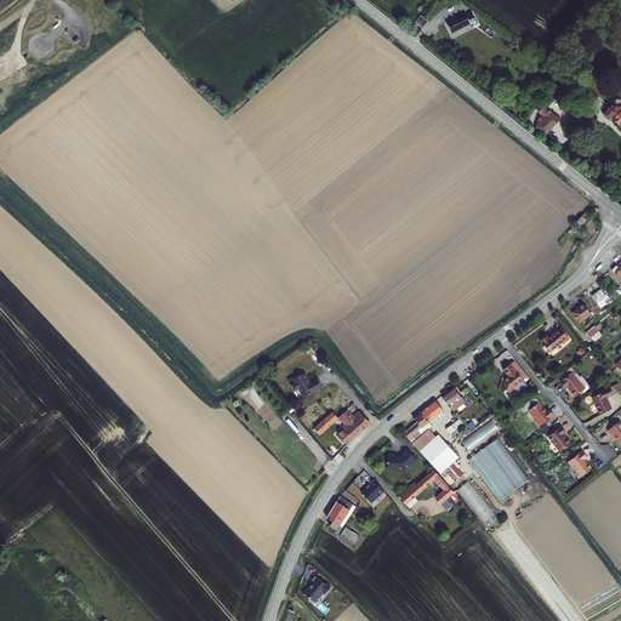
[(480,21),(474,9),(469,12),(467,9),(449,20),(455,30),(473,21),(476,24),(480,21)]
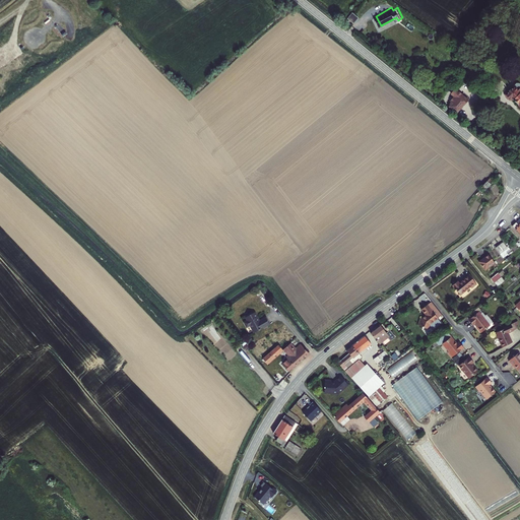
[(514,81),(511,78),(503,88),(504,89),(503,90),(506,92),(507,91),(508,92),(509,91),(519,101),(519,83),(516,80),(514,81)]
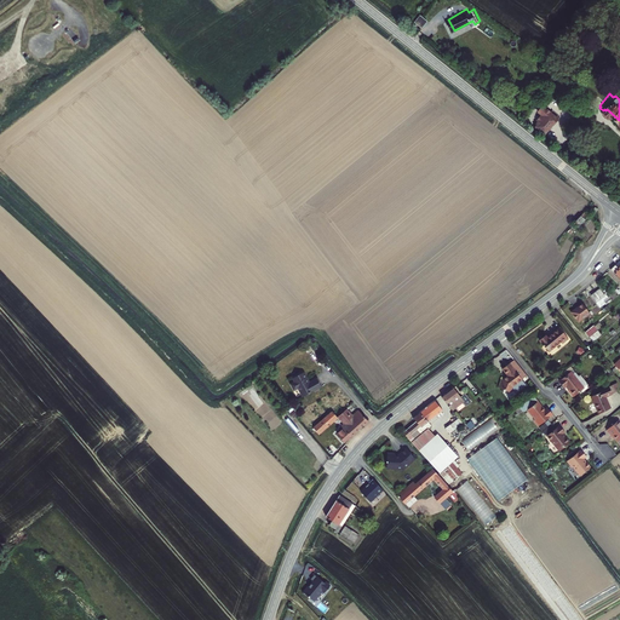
[(560,115),(544,103),(539,109),(543,112),(538,118),(540,120),(537,125),(545,131),(554,121),(555,121),(560,115)]
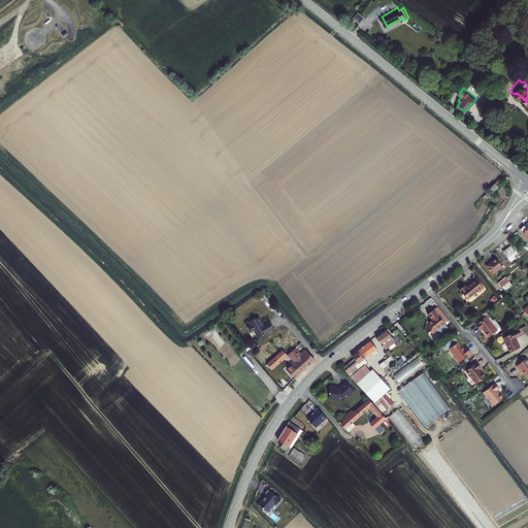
[(497,185),(494,182),(485,191),(488,194),(497,185)]
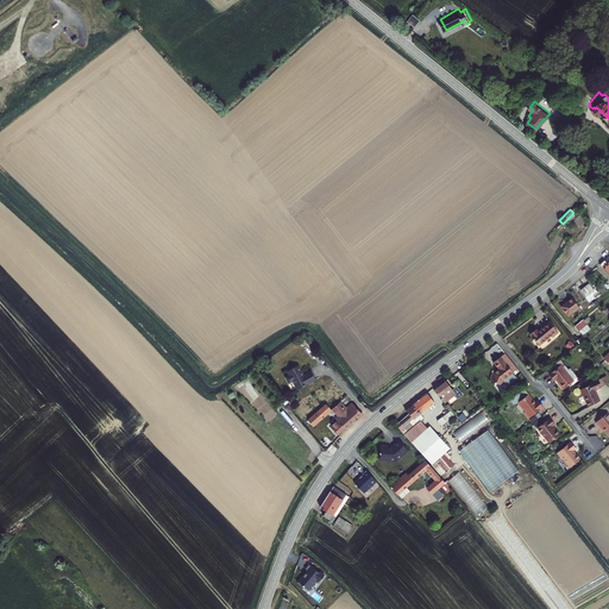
[(581,290),(585,297),(590,294),(585,287),(581,290)]
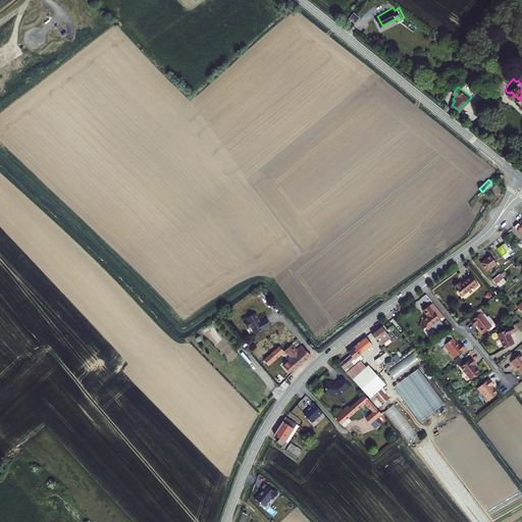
[(497,264),(490,256),(480,263),(486,271),(497,264)]
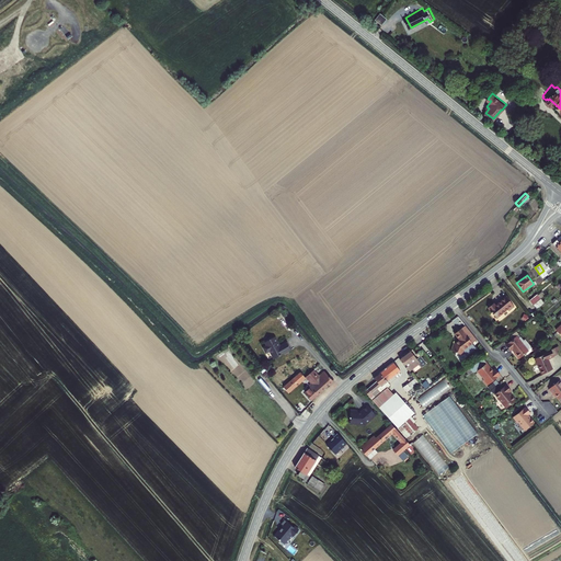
[(506,297),(495,305),(493,304),(488,307),(496,318),(507,309),(508,311),(514,306),(506,297)]
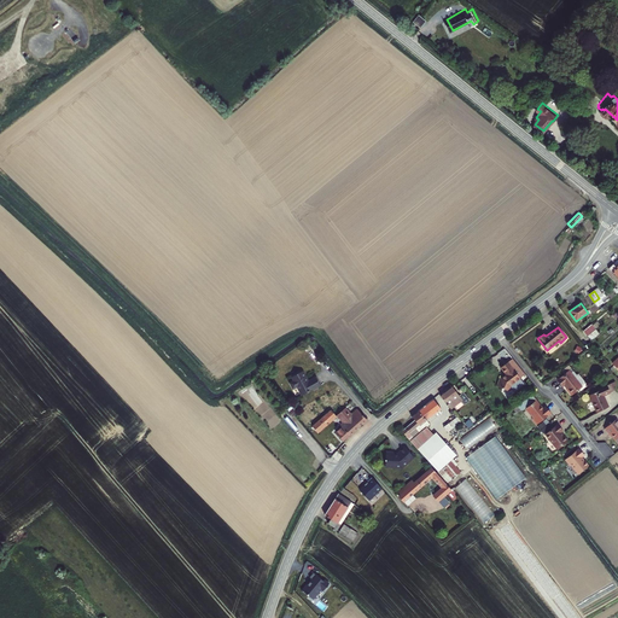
[(594,330),(587,337),(590,342),(599,334),(594,330)]
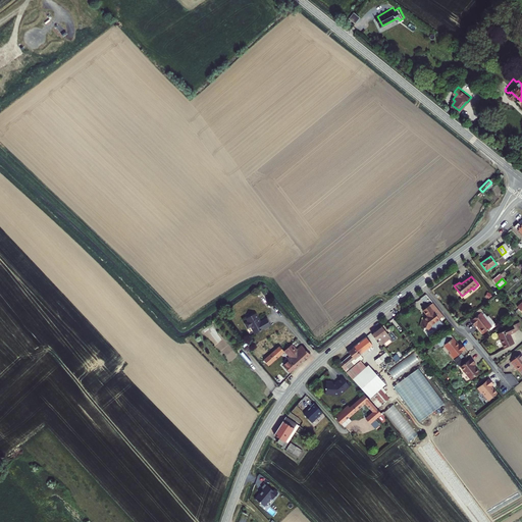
[(431,324),(438,318),(444,315),(433,302),(429,305),(423,309),(427,315),(423,318),(423,319),(422,318),(419,324),(429,328),(431,324)]
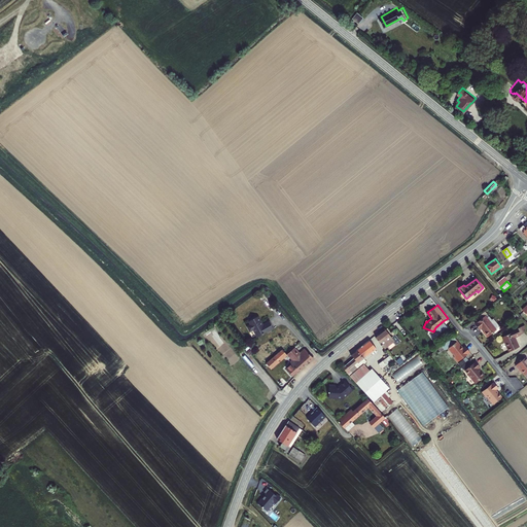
[(485,316),(495,329),(499,326),(492,318),(491,319),(484,311),(478,316),(481,319),(485,316)]
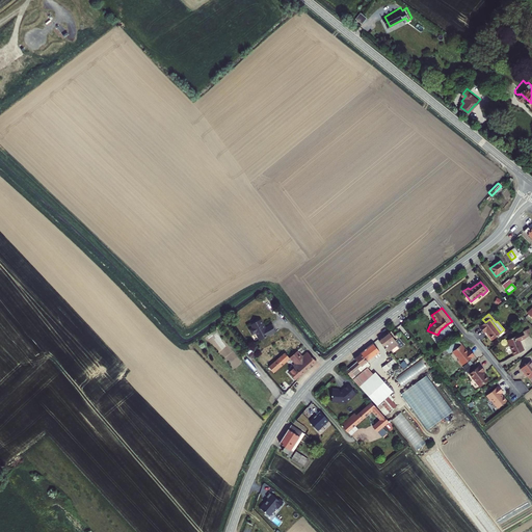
[(249,329),(253,334),(256,331),(260,340),(275,330),(271,324),(265,327),(260,318),(250,323),(253,327),(249,329)]
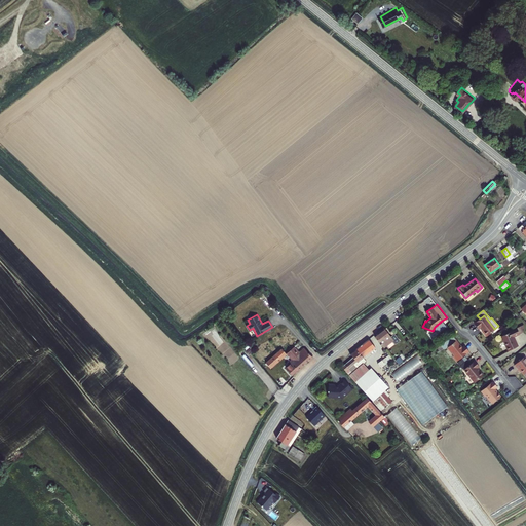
[(494,329),(484,315),(480,318),(474,324),(478,329),(480,328),(482,330),(481,331),(485,337),(494,329)]
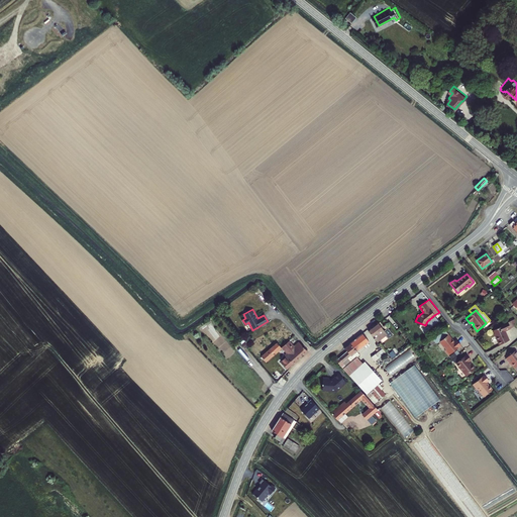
[(514,320),(507,323),(510,329),(513,327),(512,324),(515,323),(514,320)]
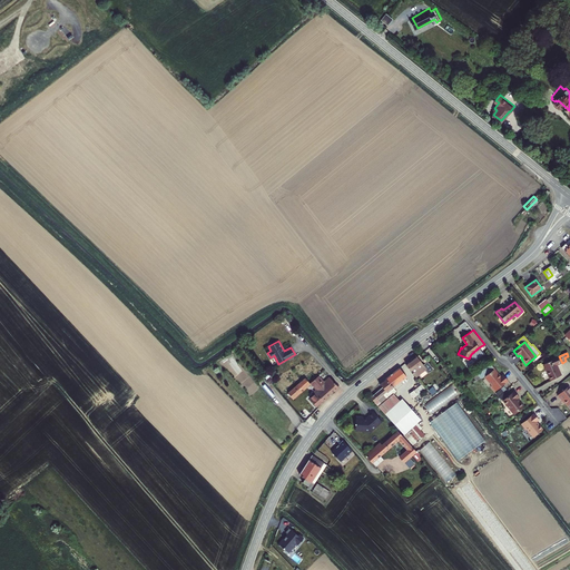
[(423,364),(416,355),(405,364),(415,376),(424,370),(428,373),(432,369),(426,362),(423,364)]
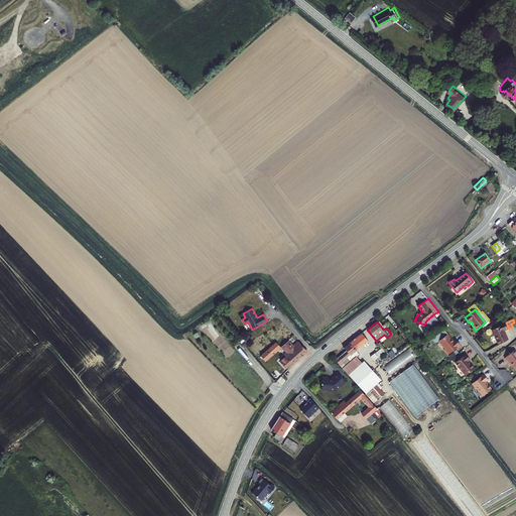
[(491,331),(493,337),(495,337),(496,340),(498,345),(506,341),(504,338),(505,336),(503,331),(509,329),(506,323),(498,326),(499,327),(491,331)]
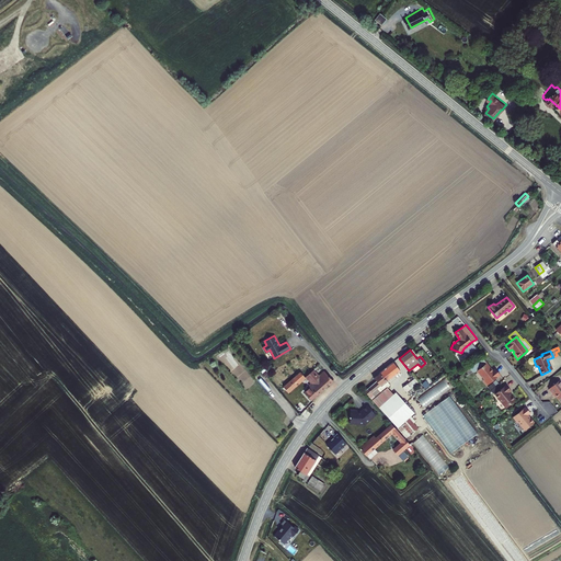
[(476,369),(482,378),(482,379),(485,385),(499,374),(493,368),(491,370),(489,367),(485,363),(485,362),(481,357),(468,367),(471,371),(473,371),(476,369)]
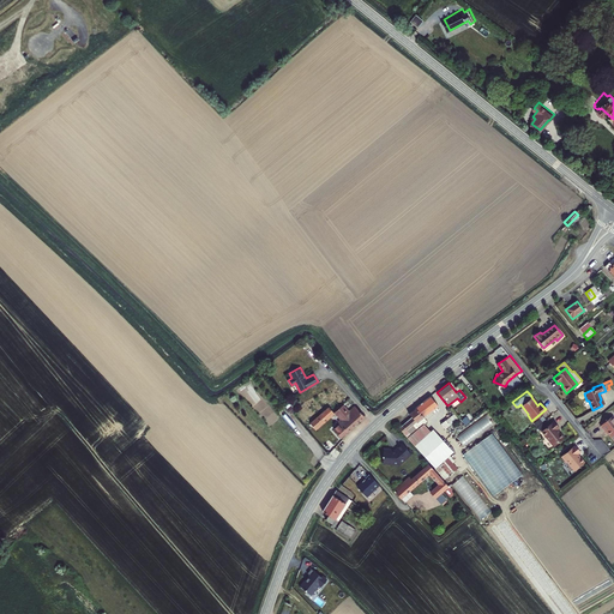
[(431,396),(409,414),(413,417),(420,427),(427,422),(425,419),(439,407),(431,396)]
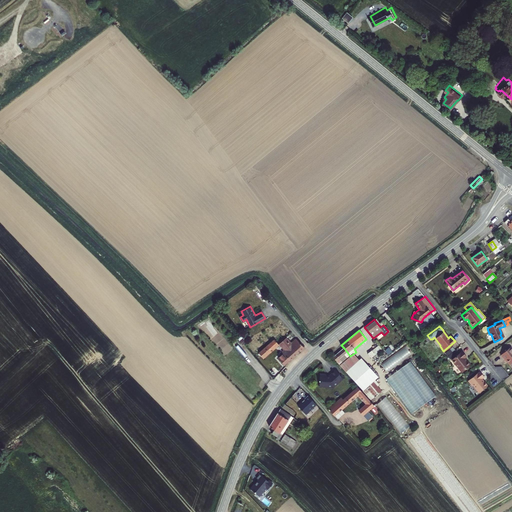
[(265,346),(256,354),(261,360),(277,346),(272,340),(265,346)]
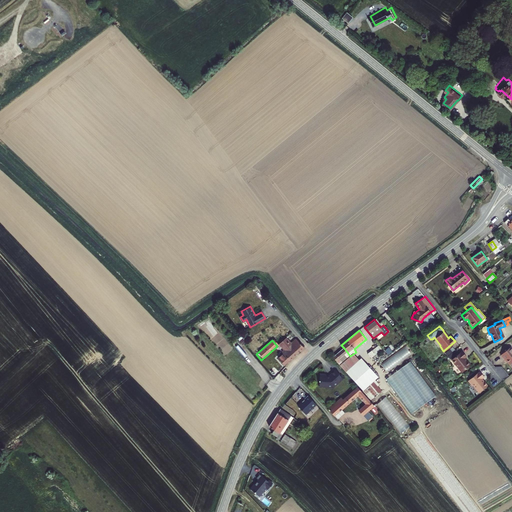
[(285,340),(280,344),(283,348),(281,349),(282,351),(280,352),(283,356),(278,360),(283,365),(303,348),(296,341),(290,346),(285,340)]
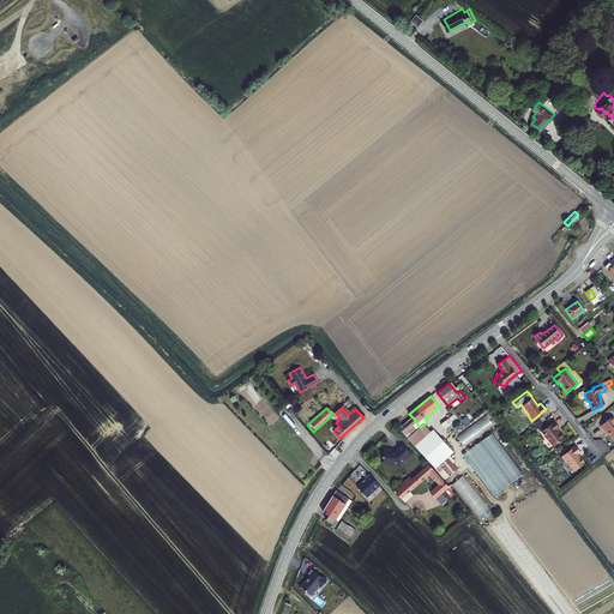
[(313,411),(302,420),(307,425),(318,415),(313,411)]
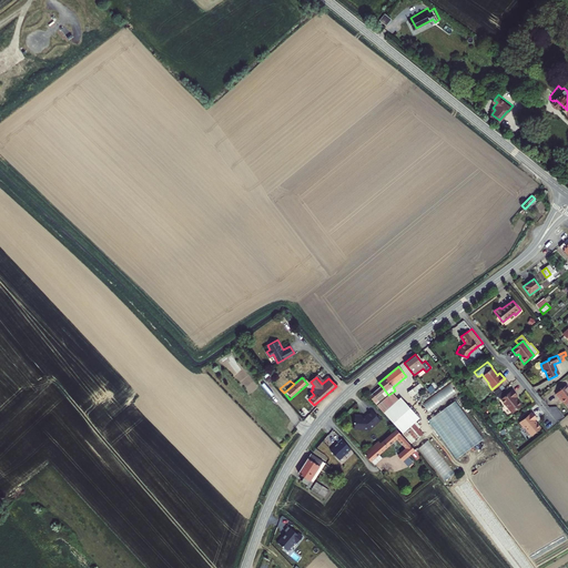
[(425,389),(429,395),(439,388),(434,382),(425,389)]
